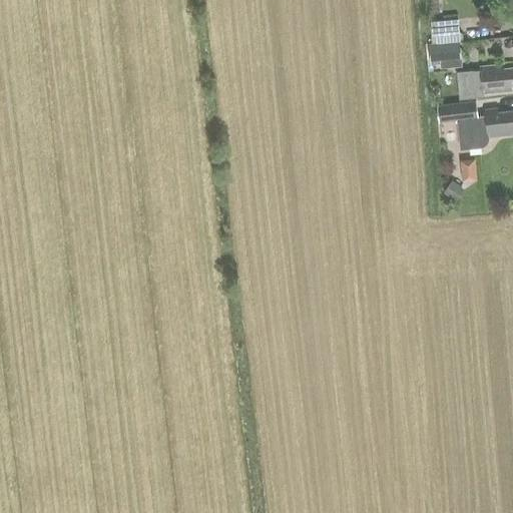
[(431,43),(459,40),(457,19),(430,21),(431,43)]
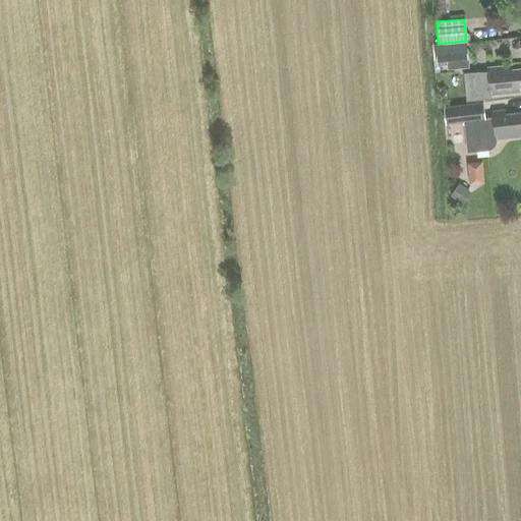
[(467,57),(466,41),(438,44),(435,44),(437,60),(467,57)]
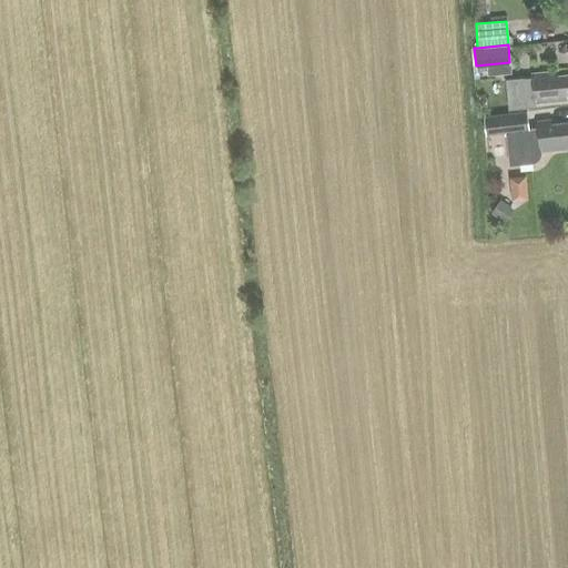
[(567,94),(567,74),(556,77),(555,71),(530,74),(530,78),(505,81),(508,110),(534,107),(534,105),(565,102),(564,95),(567,94)]
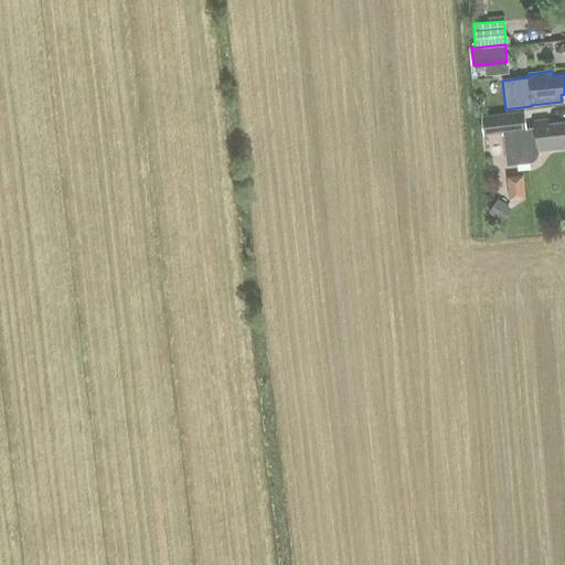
[(524,110),(497,113),(481,115),(482,131),(502,129),(505,160),(531,158),(533,157),(534,156),(534,155),(535,153),(536,152),(536,151),(536,150),(564,146),(564,119),(547,123),(546,118),(532,119),(533,127),(525,127),(524,110)]
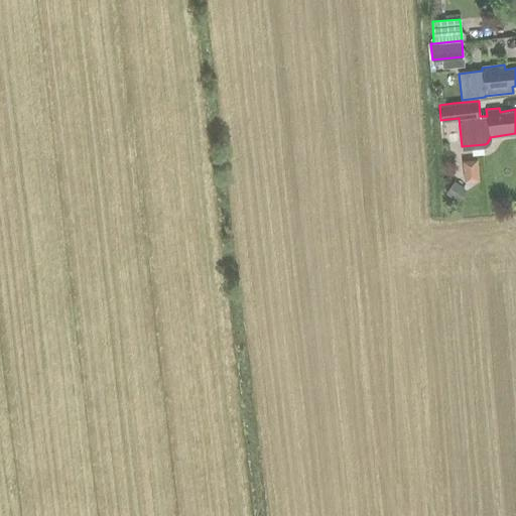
[(461,162),(462,178),(477,177),(476,161),(461,162)]
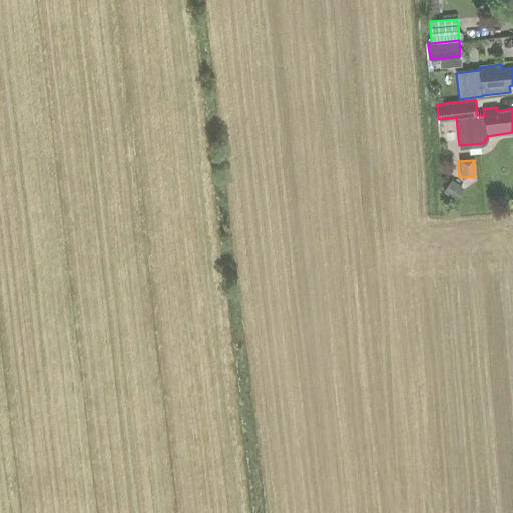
[(464,188),(452,180),(444,191),(456,200),(464,188)]
